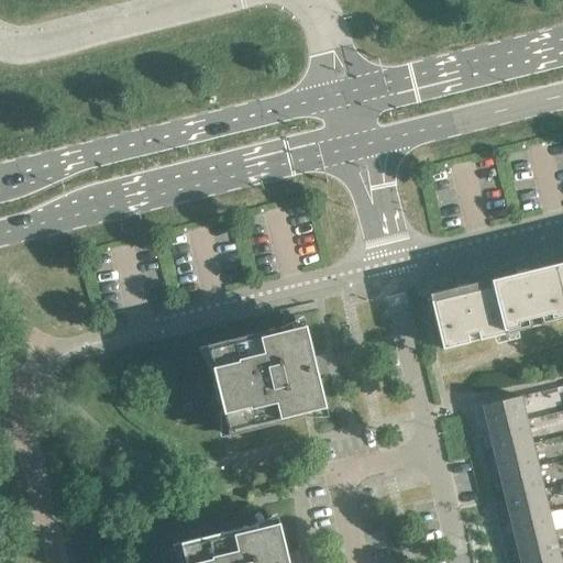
[(562,319),(562,262),(440,293),(437,291),(431,291),(427,293),(422,295),(434,317),(442,349),(562,319)]
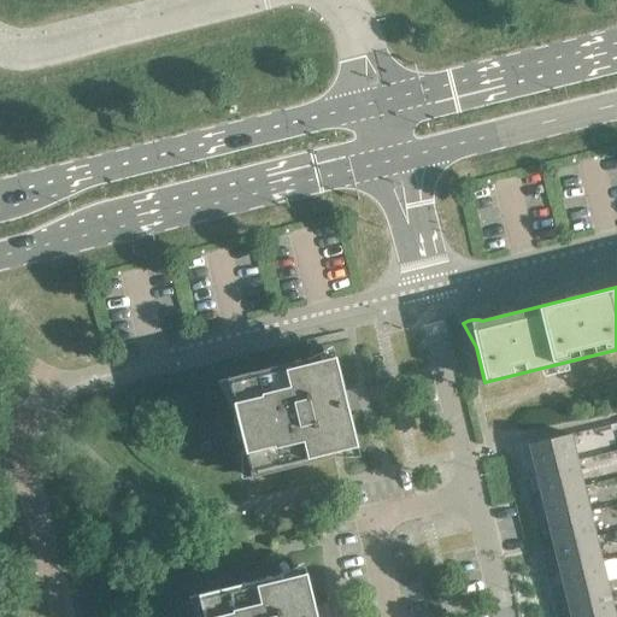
[(345,394),(335,357),(311,362),(310,358),(227,378),(236,417),(239,417),(245,436),(241,438),(251,477),(334,457),(333,452),(357,446),(347,409),(354,406),(353,399),(351,393),(345,394)]
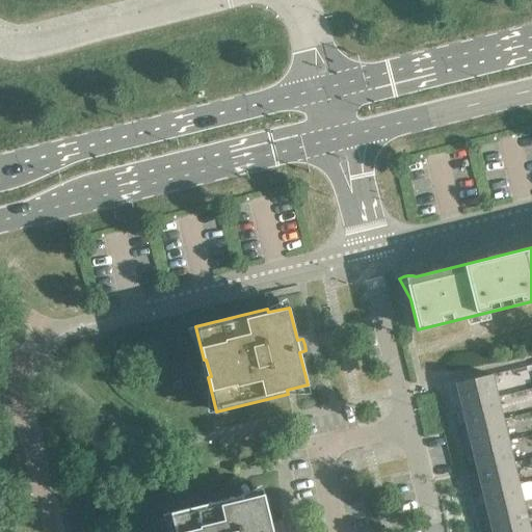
[(498,397),(491,374),(456,383),(461,406),(498,397)]
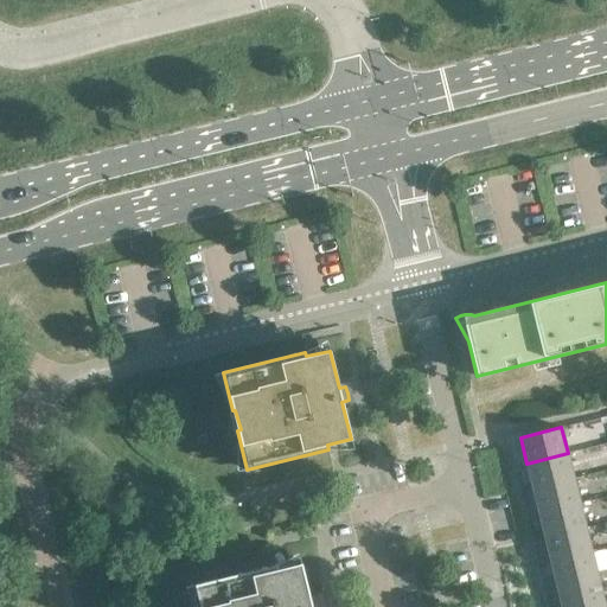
[(574,478),(568,453),(526,464),(532,489),(574,478)]
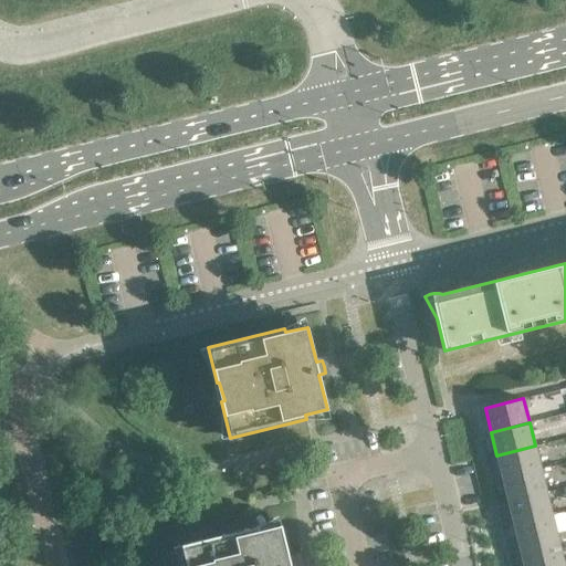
[(541,469),(535,446),(496,456),(502,479),(541,469)]
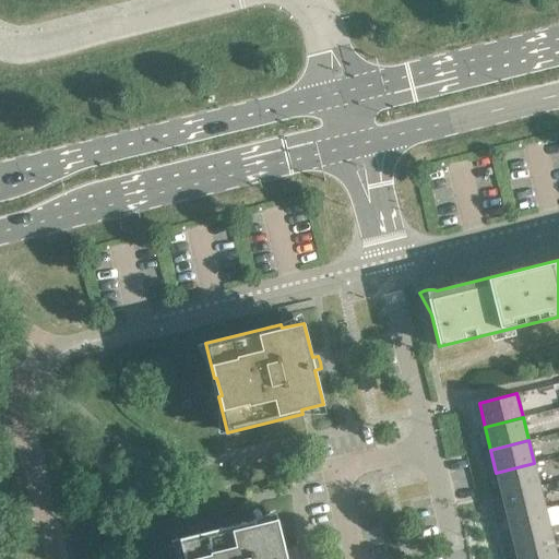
[(539,486),(534,463),(496,473),(501,496),(539,486)]
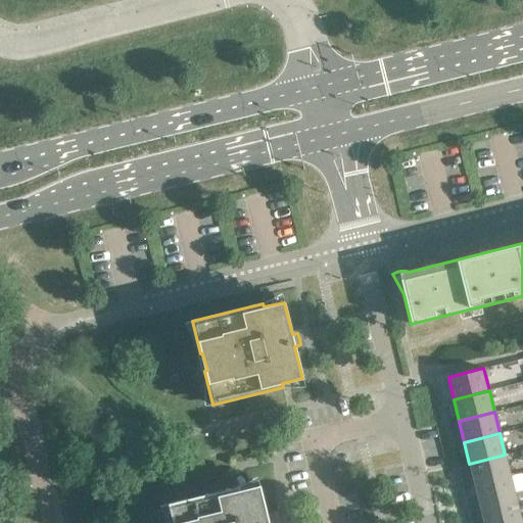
[(510,476),(505,455),(469,464),(475,485),(510,476)]
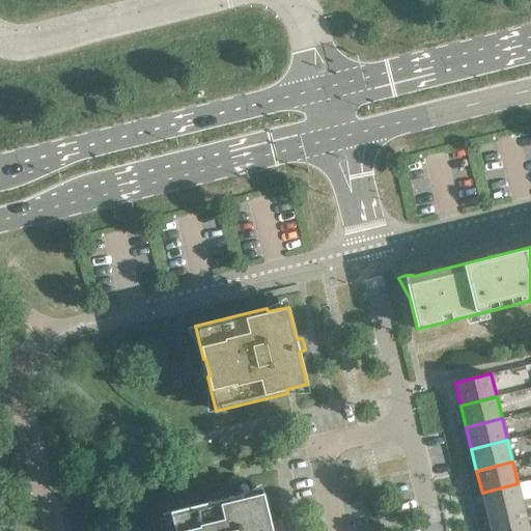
[(523,505),(518,483),(482,493),(487,513),(523,505)]
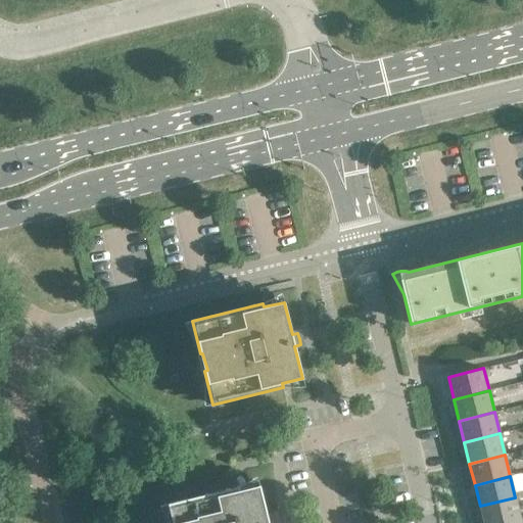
[(267,517),(259,485),(239,490),(238,486),(168,504),(172,522),(274,522),(273,516),(267,517)]
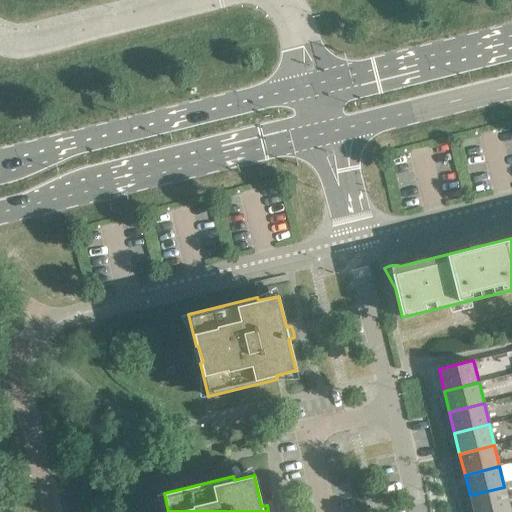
[(492,511),(509,508),(504,487),(470,495),(473,511),(492,511)]
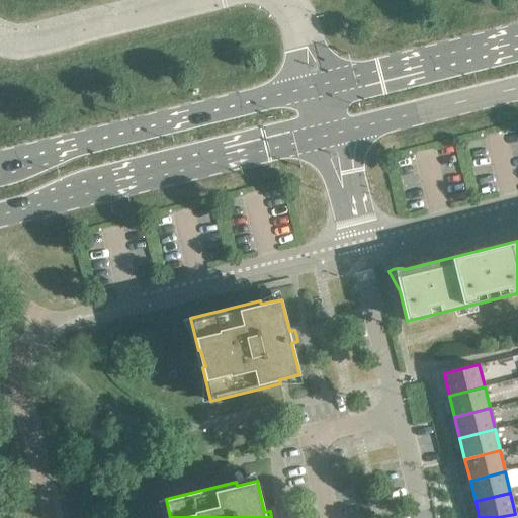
All buildings are outlined.
